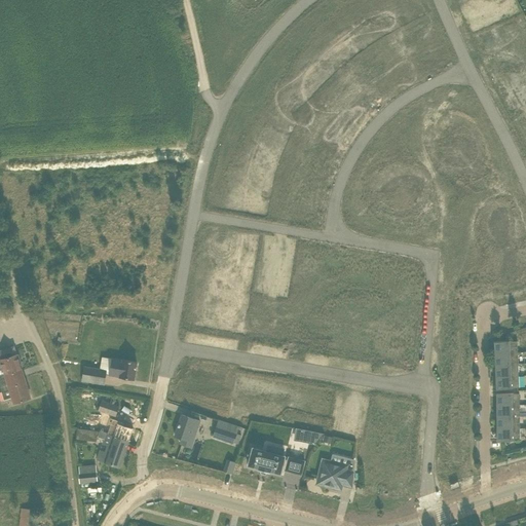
[(433,24),(414,32),(419,42),(437,35),(433,24)]
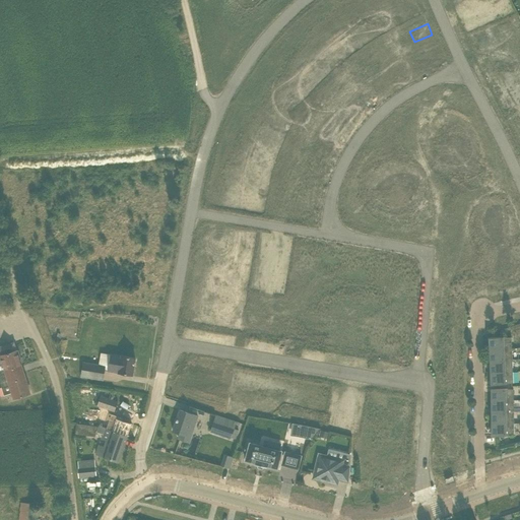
[(491,27),(473,37),(478,47),(496,38),(491,27)]
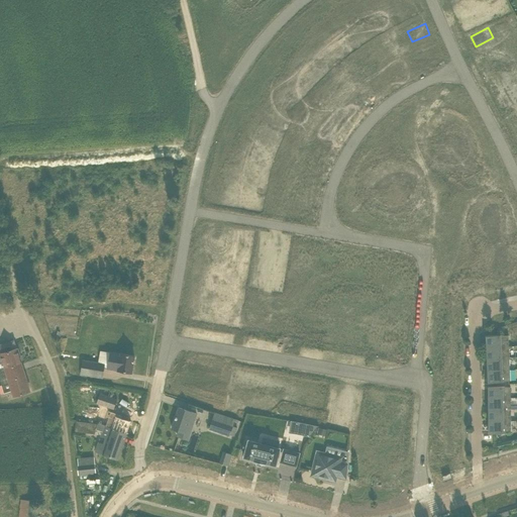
[(429,34),(412,41),(416,52),(434,44),(429,34)]
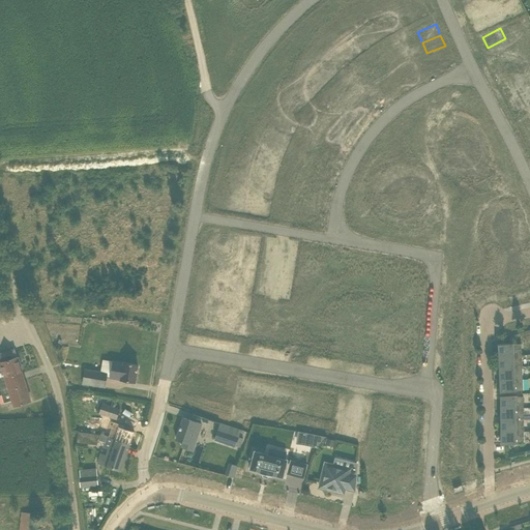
[(505,38),(488,48),(493,57),(510,49),(505,38)]
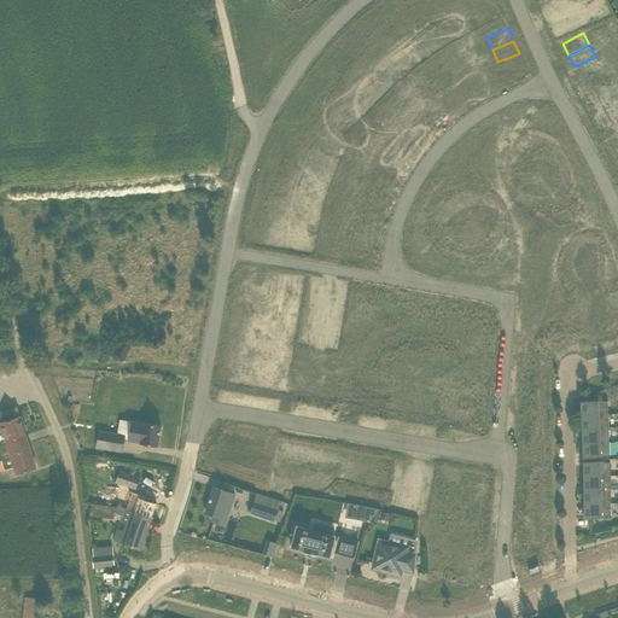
[(519,53),(497,62),(502,74),(503,74),(524,64),(519,53)]
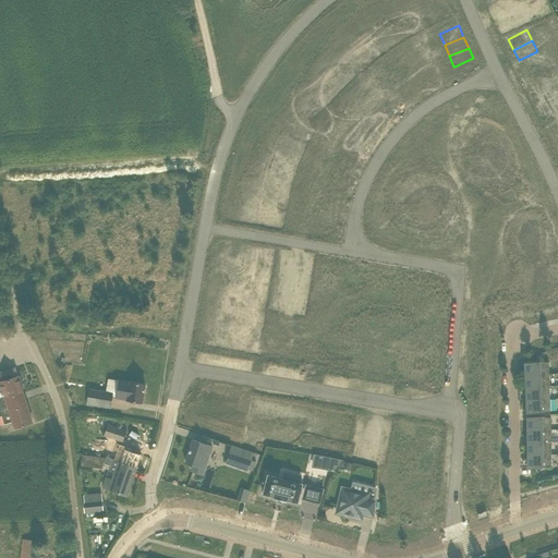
[(537,51),(519,60),(523,71),(543,62),(537,51)]
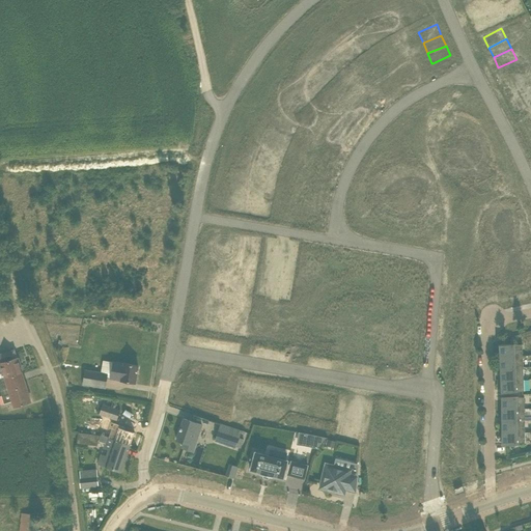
[(498,67),(503,79),(503,78),(521,70),(516,59),(498,67)]
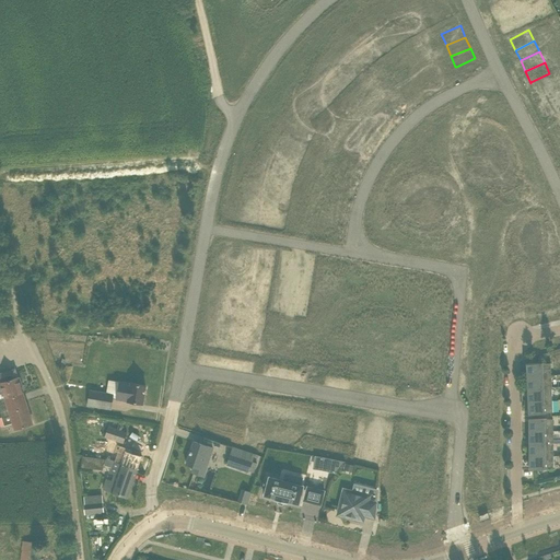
[(549,73),(531,82),(536,93),(555,84),(549,73)]
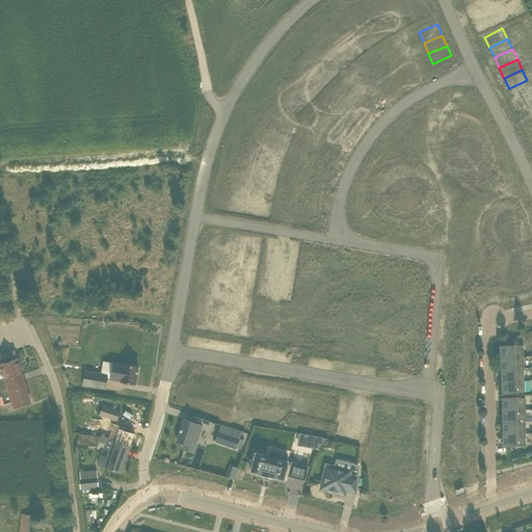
[(528,94),(515,100),(522,111),(531,105),(531,83),(525,87),(528,94)]
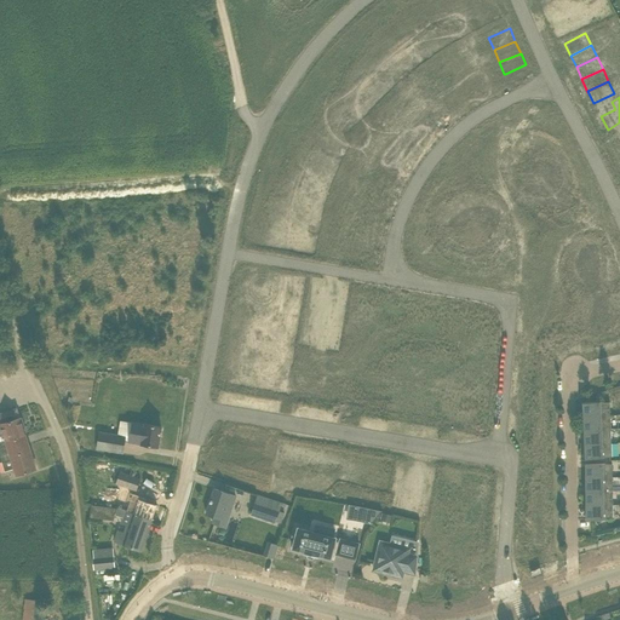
[(609,131),(607,132),(610,141),(613,139),(614,142),(619,138),(619,122),(608,130),(609,131)]
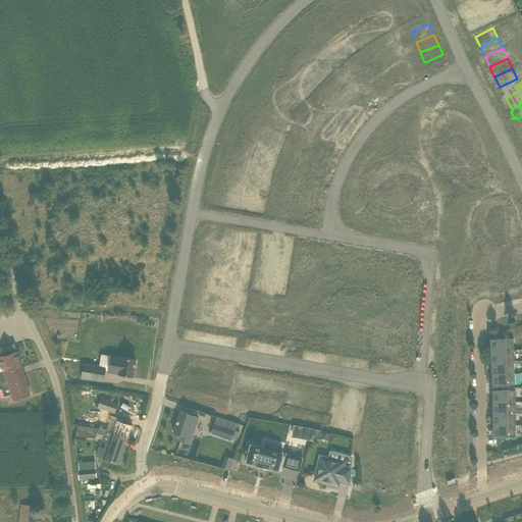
[(298,241),(295,260),(304,262),(308,243),(298,241)]
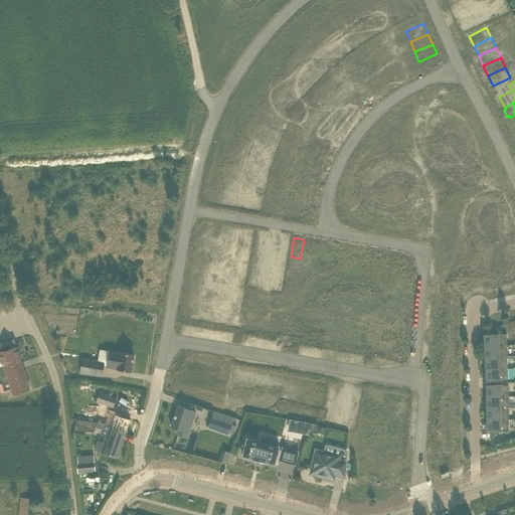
[(304,239),(300,259),(309,260),(313,240),(304,239)]
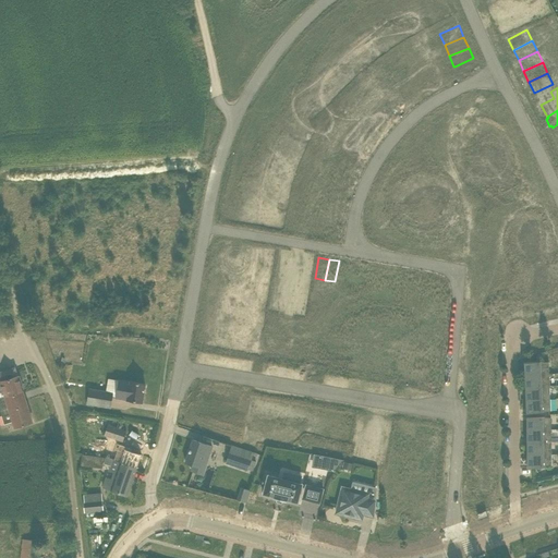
[(339,261),(335,281),(346,283),(349,263),(339,261)]
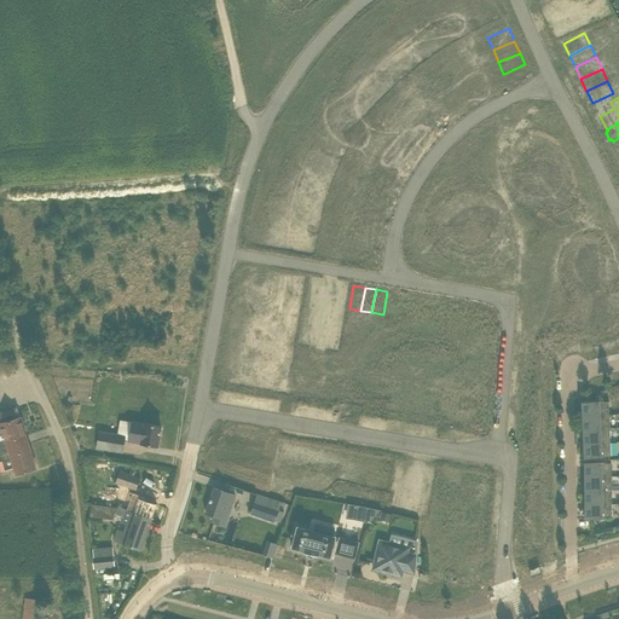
[(393,293),(389,316),(403,317),(406,295),(393,293)]
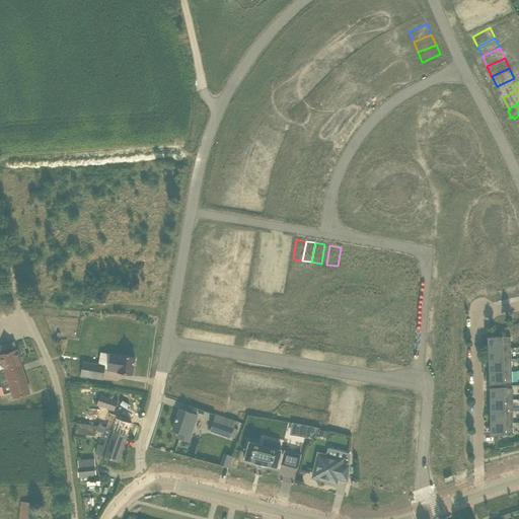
[(341,247),(338,266),(348,268),(352,249),(341,247)]
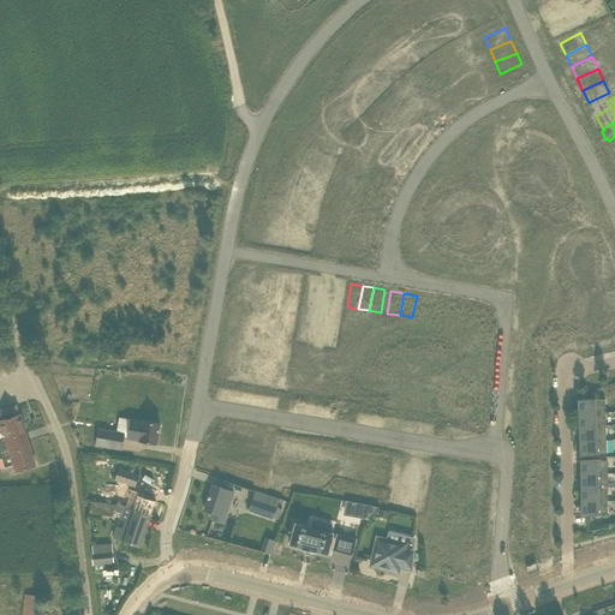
[(417,296),(412,317),(425,320),(429,297),(417,296)]
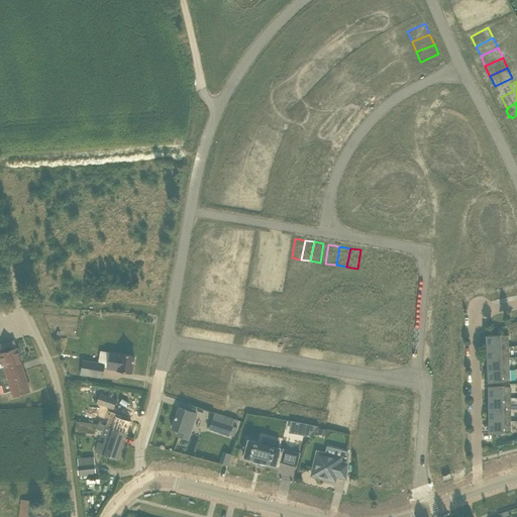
[(360,249),(357,269),(369,271),(372,251),(360,249)]
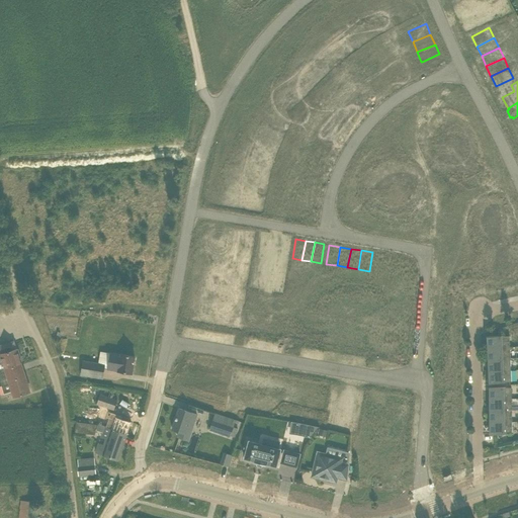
[(397,269),(397,277),(416,278),(416,270),(397,268),(397,269)]
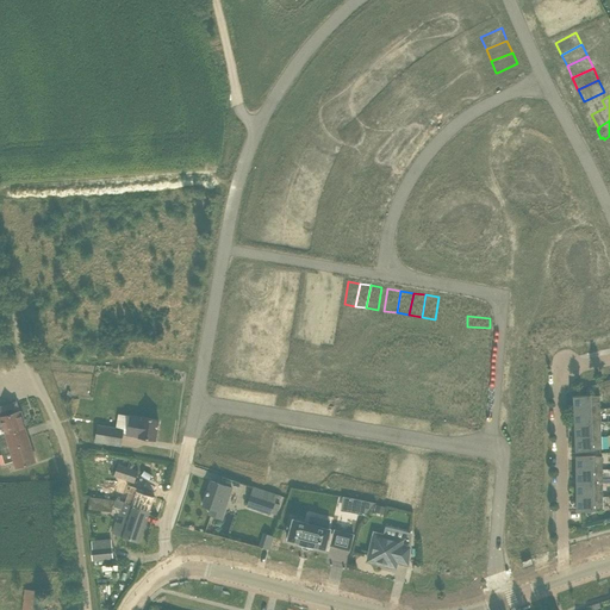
[(467,327),(466,336),(489,338),(490,328),(467,327)]
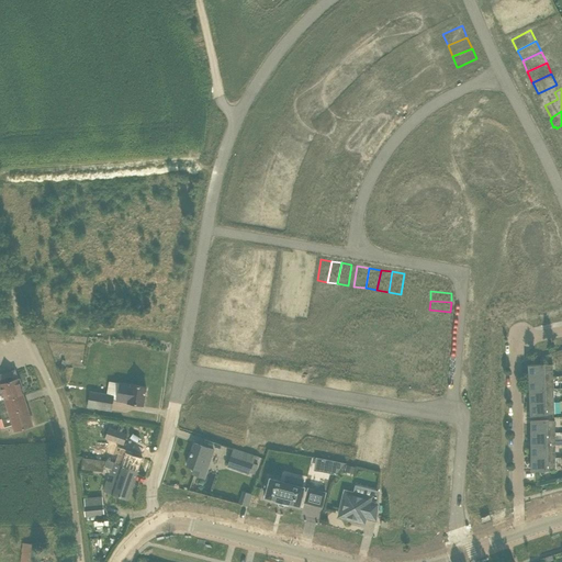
[(429,310),(428,318),(449,321),(450,312),(429,310)]
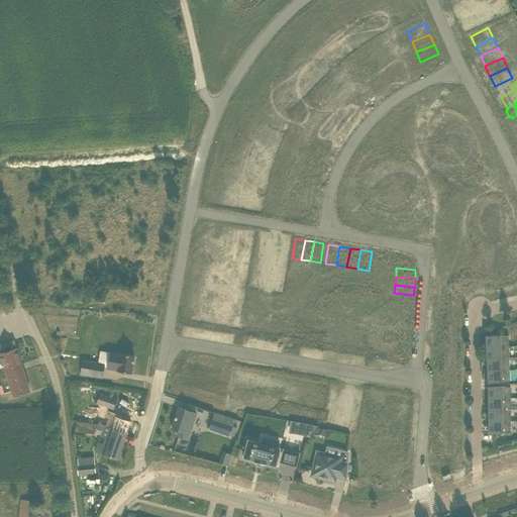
[(394,293),(393,305),(412,306),(413,295),(394,293)]
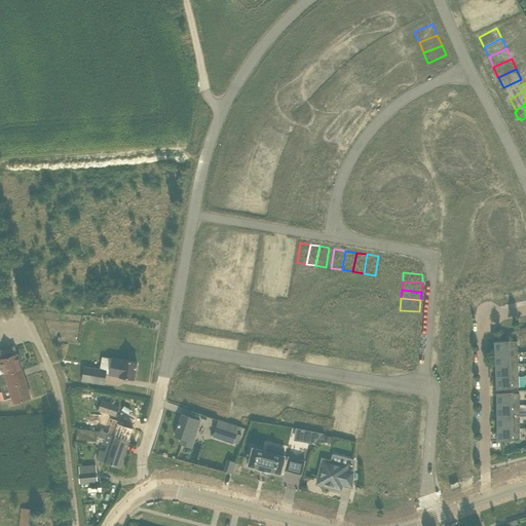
[(256,318),(252,338),(262,340),(265,321),(256,318)]
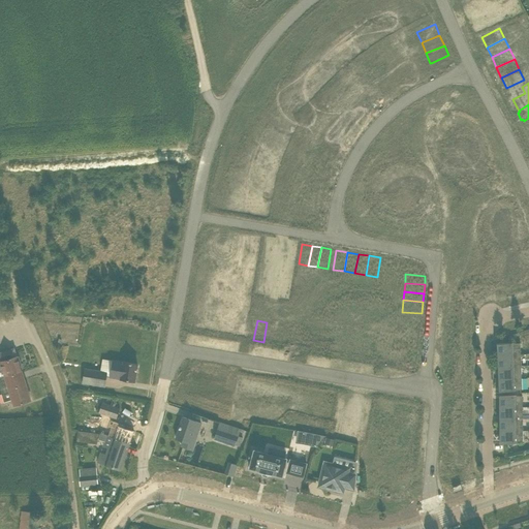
[(267,322),(263,342),(273,343),(274,339),(273,339),(276,323),(267,322)]
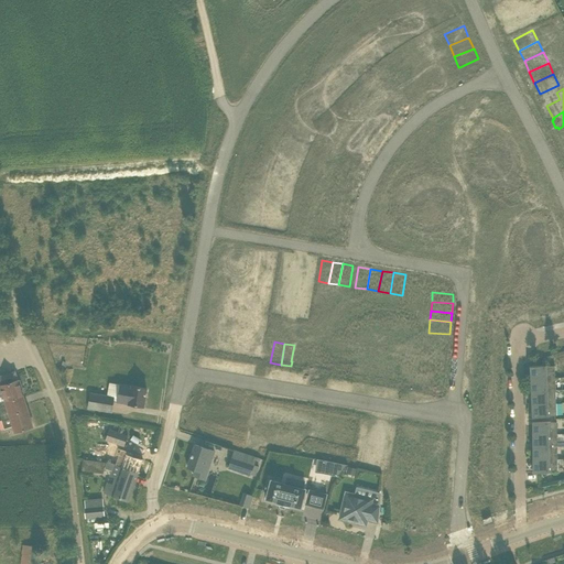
[(375,376),(373,380),(384,382),(388,361),(378,360),(376,376),(375,376)]
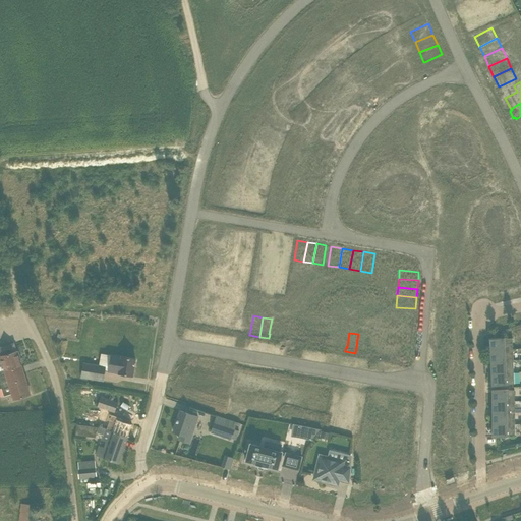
[(358,334),(355,353),(364,355),(367,336),(358,334)]
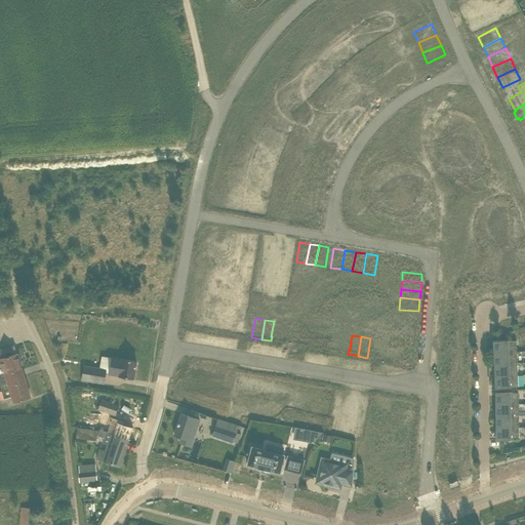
[(493,353),(517,352),(516,340),(510,340),(493,340),(493,353)]
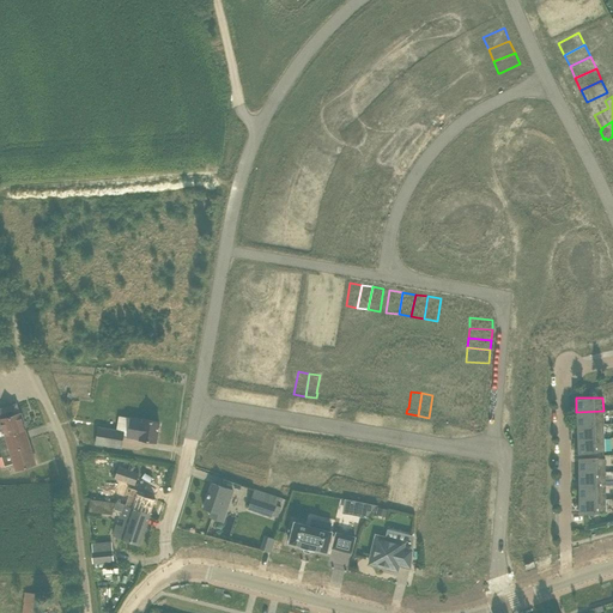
[(19,413),(16,404),(0,408),(0,437),(4,436),(5,437),(25,431),(25,430),(26,428),(25,424),(23,423),(19,413)]
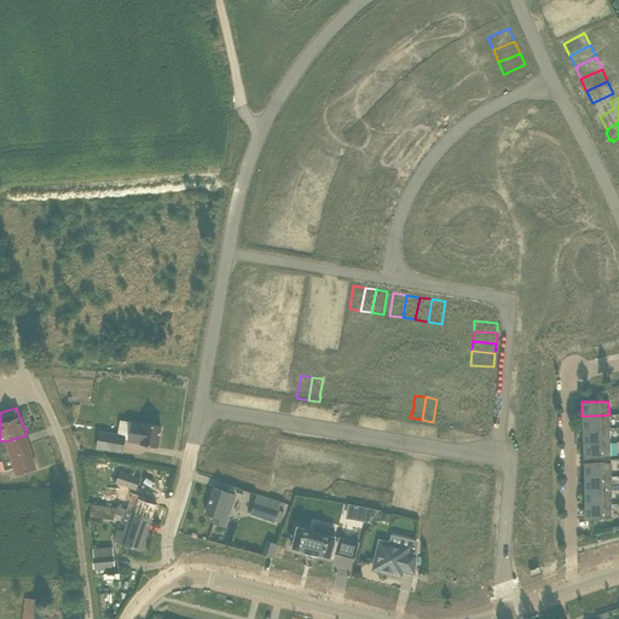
[(609,415),(582,416),(583,427),(583,431),(584,429),(609,429),(609,415)]
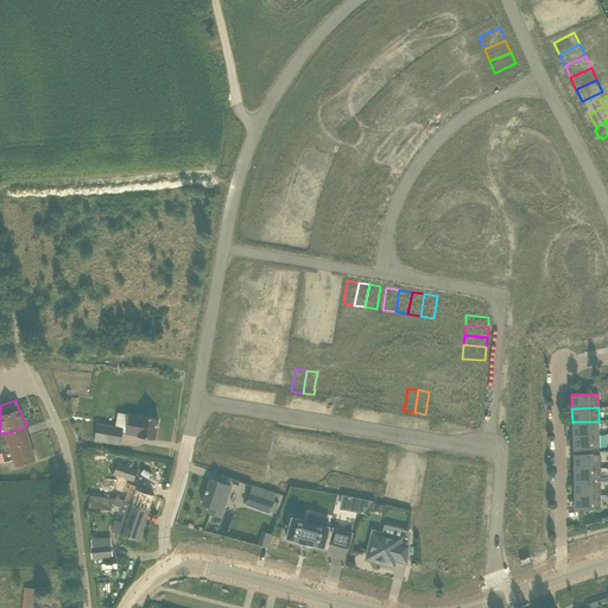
[(115,426),(97,424),(94,439),(120,444),(121,432),(138,435),(138,436),(154,438),(158,419),(130,415),(118,412),(115,426)]
